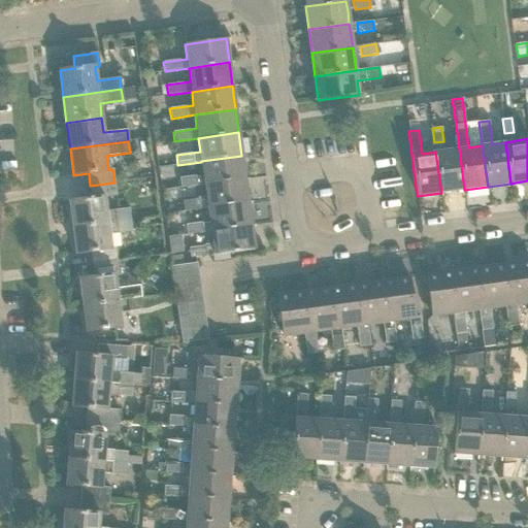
[(459,149),(435,152),(441,193),(464,190),(459,149)]
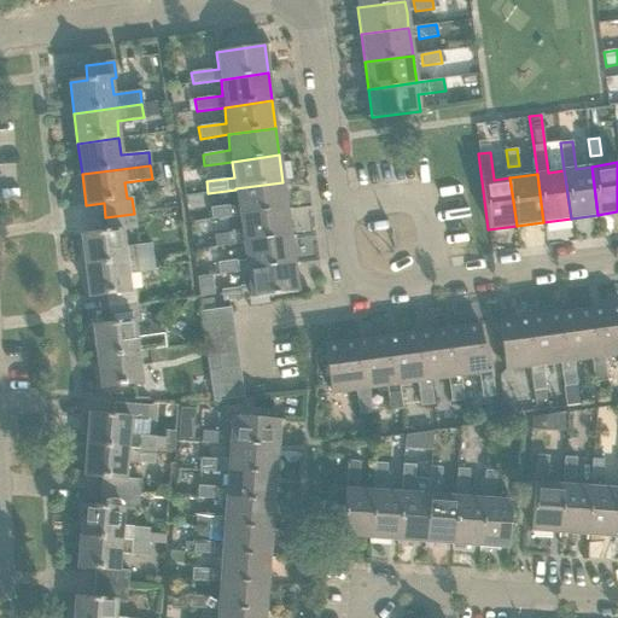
[(239,216),(286,209),(283,182),(235,188),(235,190),(238,205),(210,209),(211,220),(239,216)]
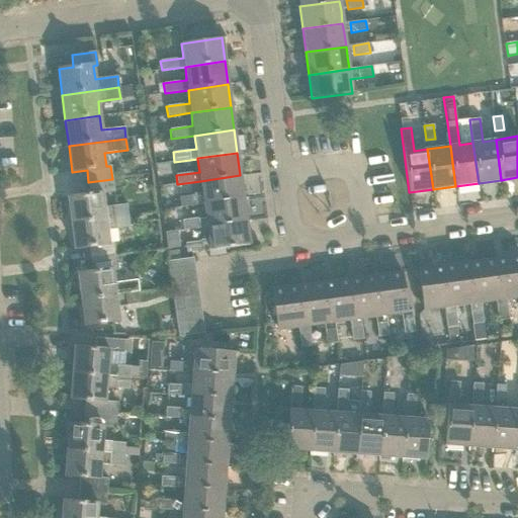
[(203,203),(244,198),(240,175),(200,181),(202,194),(179,197),(180,207),(203,204),(203,203)]
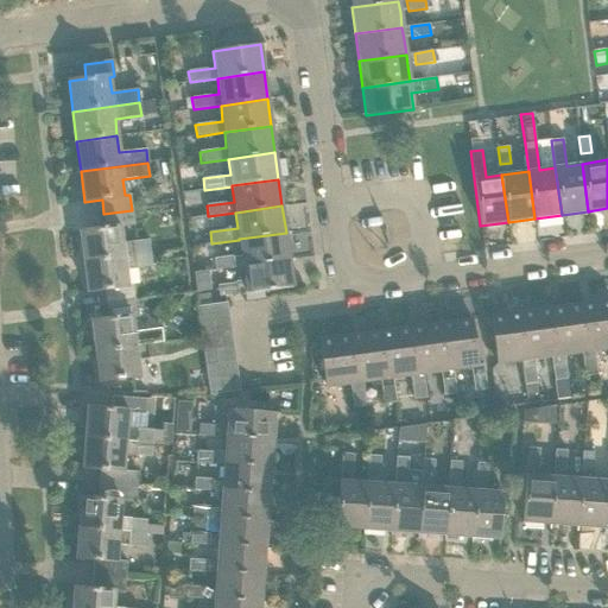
[(83,263),(150,253),(149,240),(121,244),(120,227),(134,226),(132,210),(103,214),(106,228),(78,232),(83,263)]
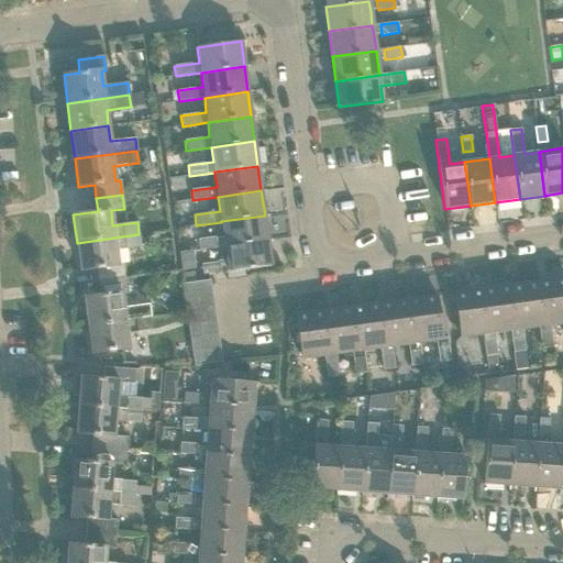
[(224,246),(268,241),(265,216),(221,221),(221,222),(223,236),(198,240),(199,251),(224,247),(224,246)]
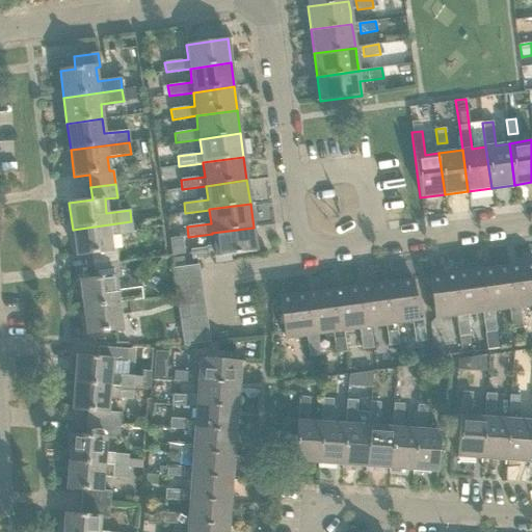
[(92,266),(117,263),(116,249),(111,250),(109,236),(133,233),(131,221),(73,230),(76,256),(91,254),(92,266)]
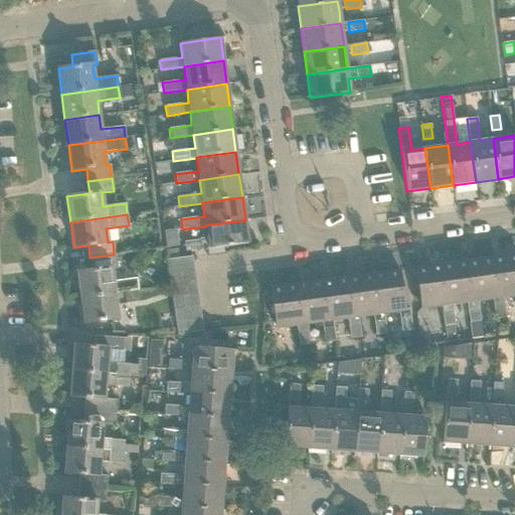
[(205,225),(205,226),(207,239),(184,242),(185,251),(248,243),(245,220),(205,225)]
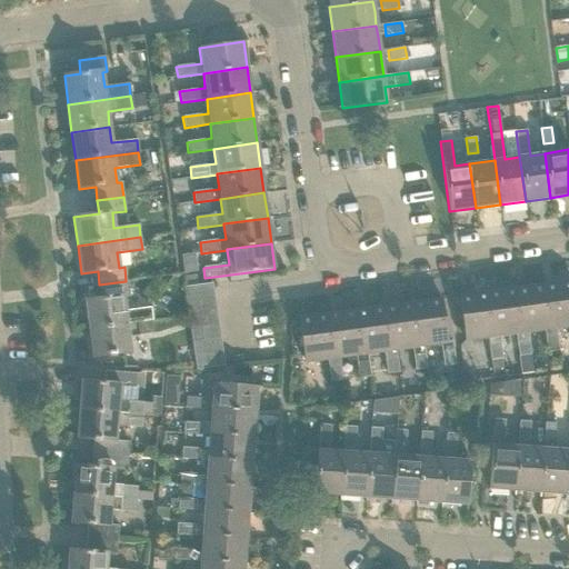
[(89,329),(151,320),(150,308),(125,311),(123,297),(128,296),(126,281),(99,285),(101,298),(85,300),(89,329)]
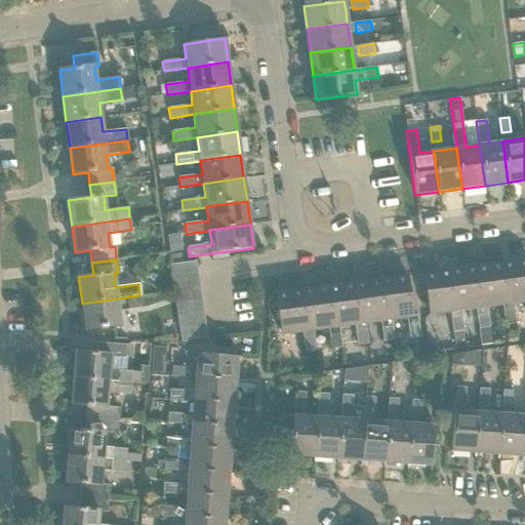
[(508,304),(513,303),(524,300),(524,259),(501,264),(508,304)]
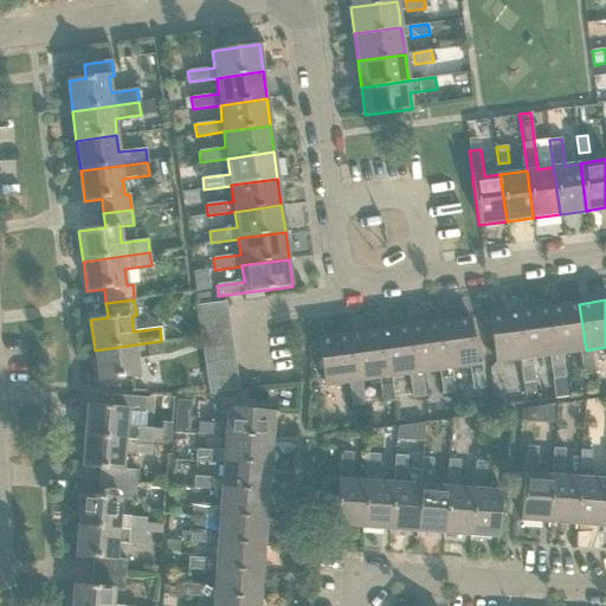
[(198,321),(227,316),(225,302),(197,307),(198,321)]
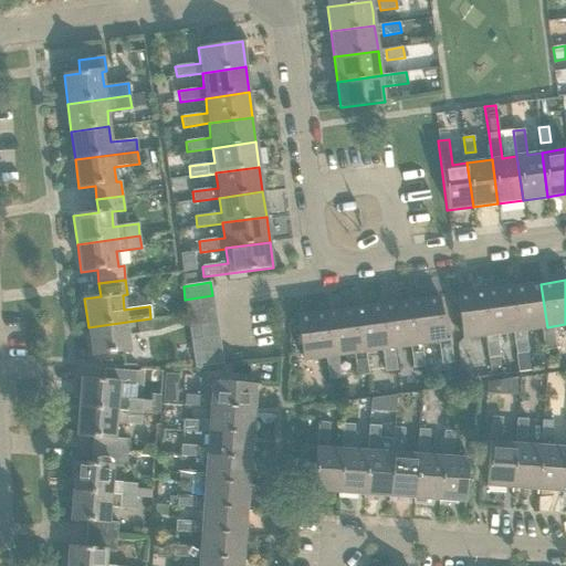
[(555,348),(553,326),(547,327),(541,284),(513,287),(519,332),(524,331),(541,328),(544,350),(555,348)]
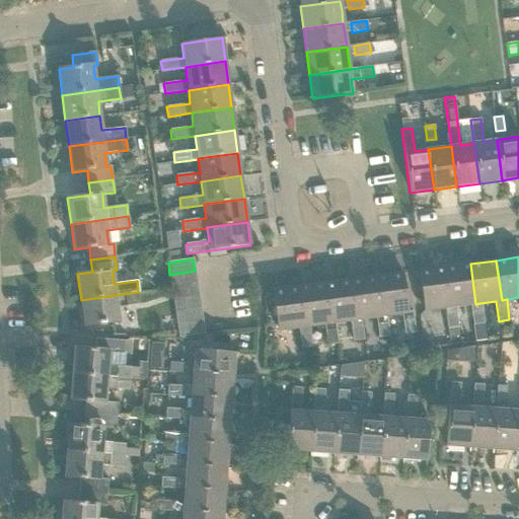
[(484,323),(480,303),(475,304),(470,264),(444,267),(450,307),(455,306),(470,304),(473,324),(484,323)]
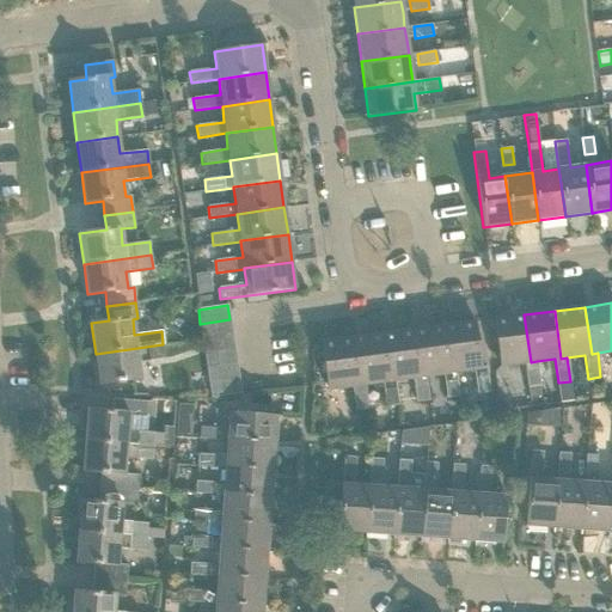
[(540,385),(537,361),(531,362),(524,314),(493,319),(500,367),(525,363),(527,386),(540,385)]
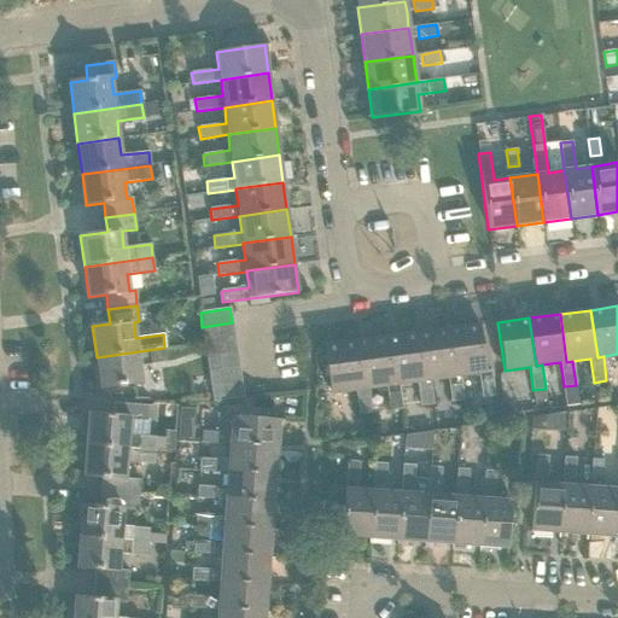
[(204,342),(234,338),(232,322),(202,327),(204,342)]
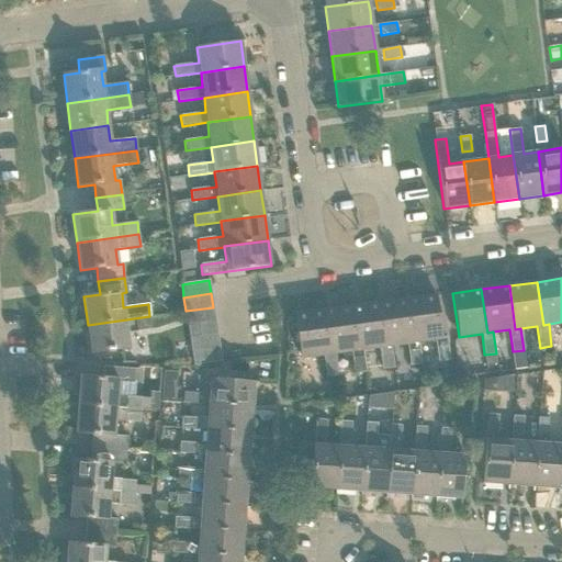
[(413,343),(418,343),(435,340),(438,362),(449,360),(446,337),(441,338),(436,295),(407,300),(413,343)]
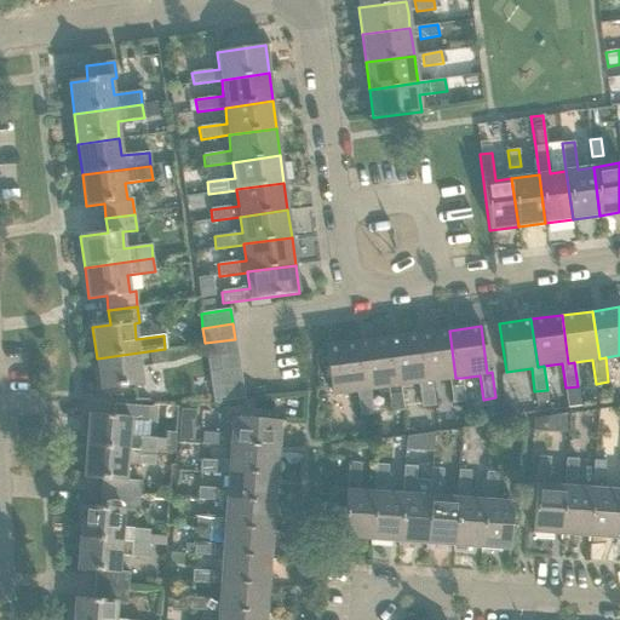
[(465,402),(461,378),(455,378),(449,331),(418,334),(425,383),(431,382),(449,379),(453,403),(465,402)]
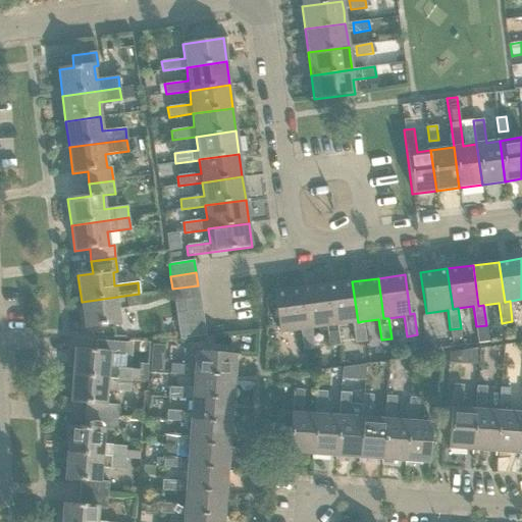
[(365,342),(363,321),(358,322),(352,281),(326,285),(331,325),(336,325),(352,323),(355,344),(365,342)]
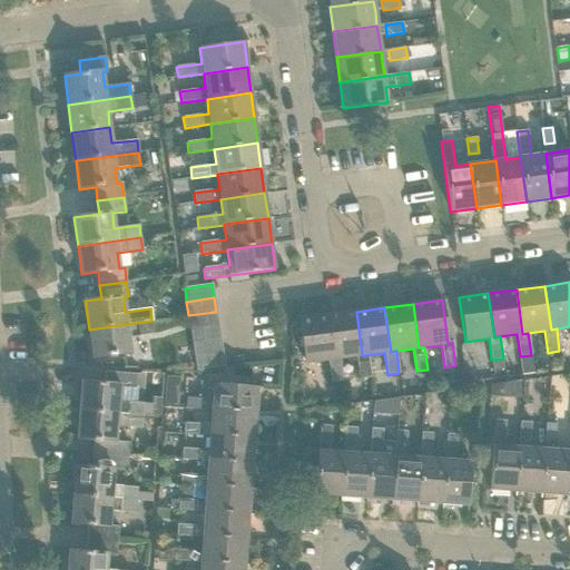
[(190,330),(218,325),(216,312),(188,315),(190,330)]
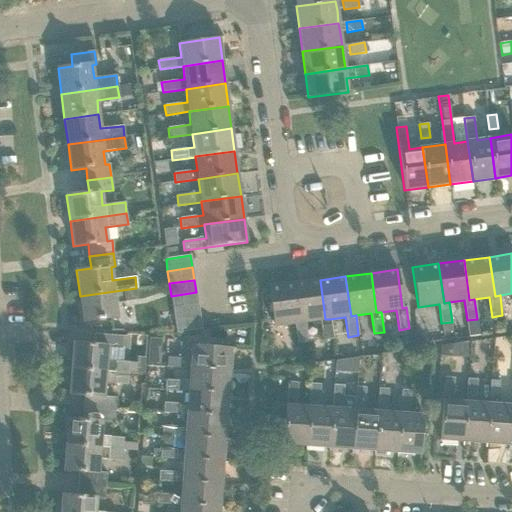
[(333,339),(330,319),(325,319),(320,280),(294,283),(300,323),(305,322),(320,320),(323,340),(333,339)]
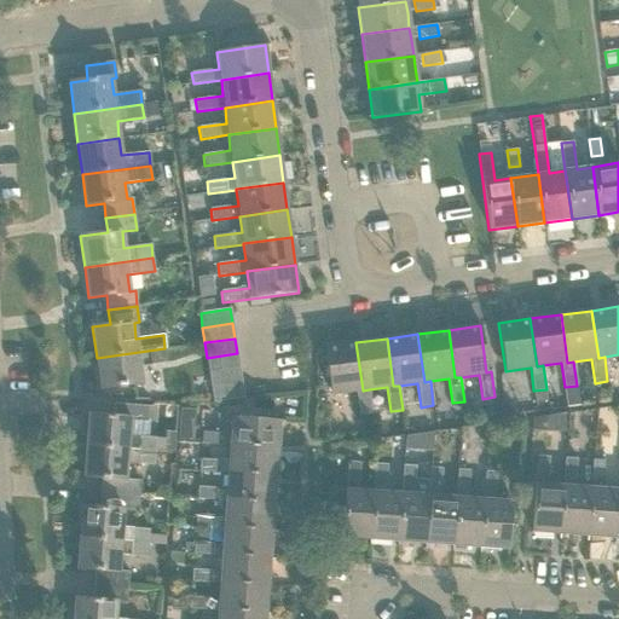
[(372,414),(369,389),(363,391),(356,342),(324,347),(331,395),(356,392),(359,415),(372,414)]
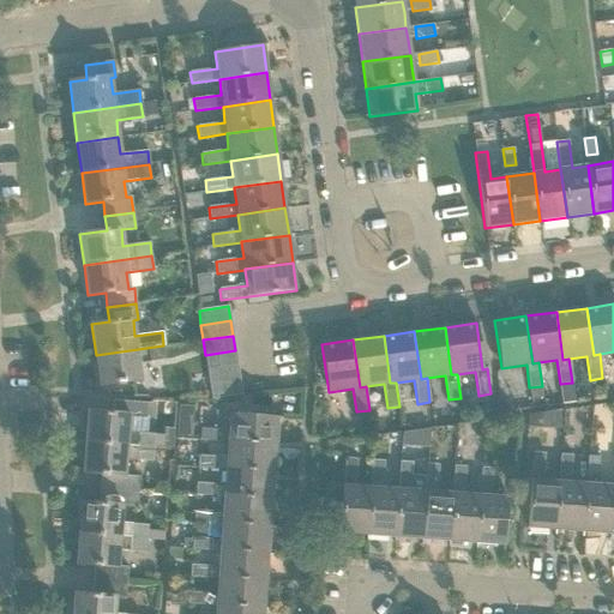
[(163,345),(96,355),(100,386),(140,380),(138,363),(166,360),(163,345)]
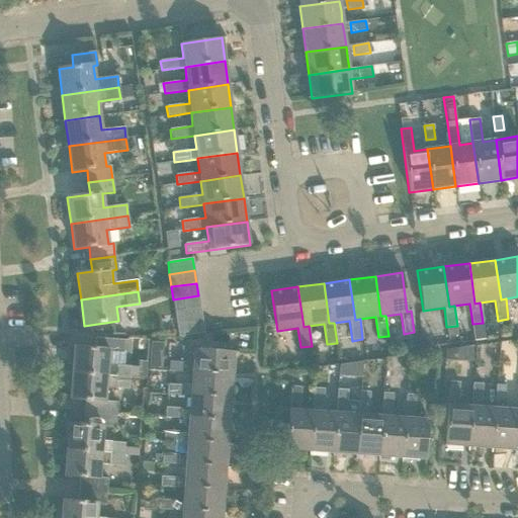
[(175,312),(200,308),(198,295),(173,299),(175,312)]
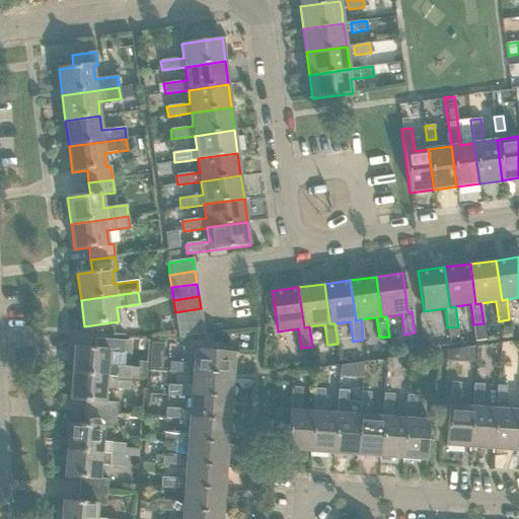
[(176,324),(203,321),(201,308),(175,312),(176,324)]
